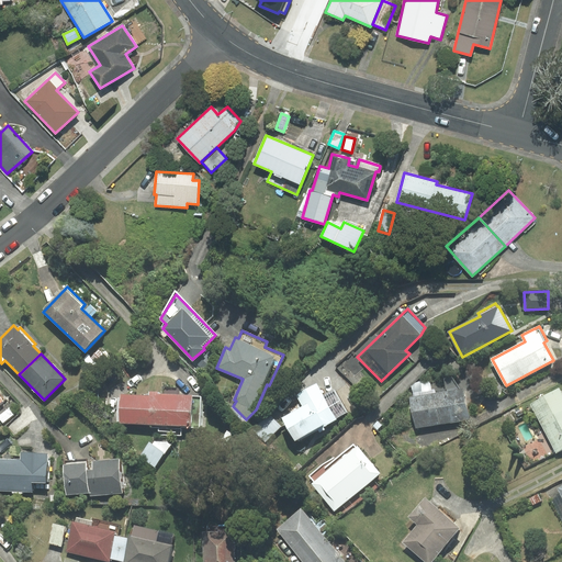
[(411,397),(416,428),(469,419),(463,389),(460,390),(451,379),(445,380),(447,392),(411,397)]
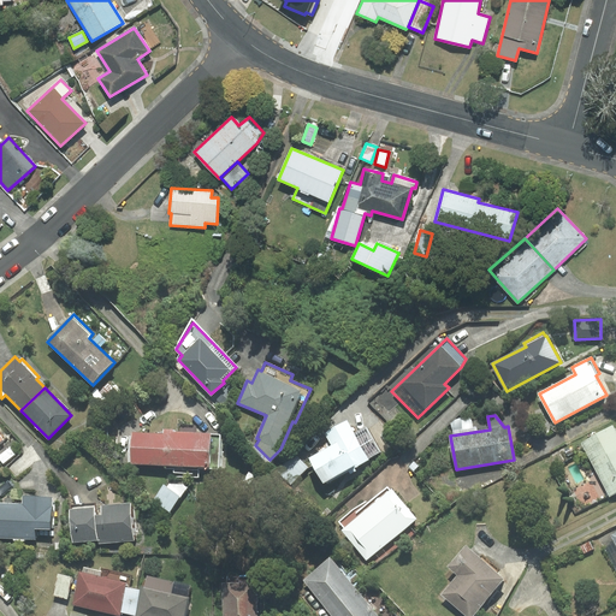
[(311,458),(324,483),(379,451),(366,427),(354,433),(347,420),(325,432),(333,445),(311,458)]
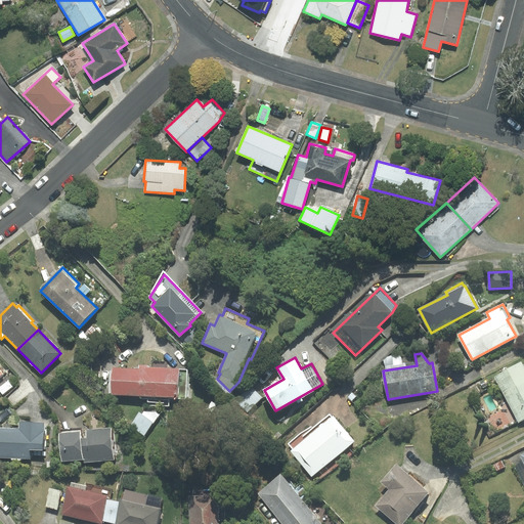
[(523,369),(521,364),(495,377),(519,422),(523,419),(523,369)]
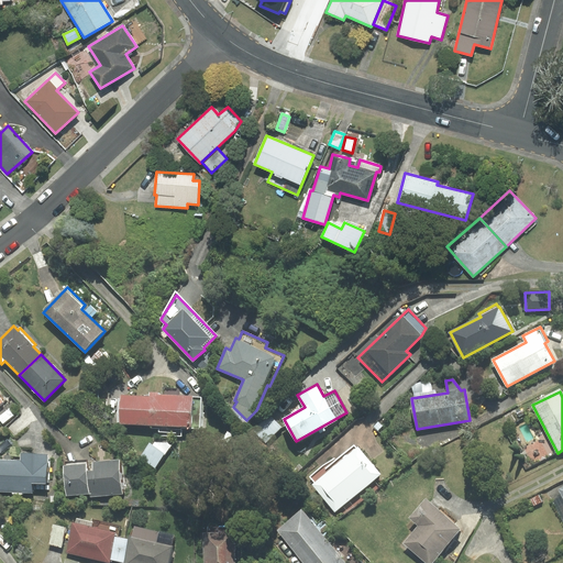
[(120,424),(158,427),(158,435),(181,437),(181,429),(200,430),(202,396),(148,394),(148,397),(122,396),(122,399),(119,399),(118,422),(120,422),(120,424)]
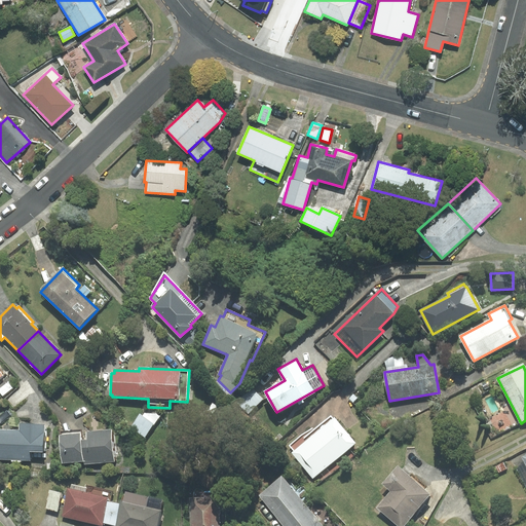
[(263,400),(253,388),(238,402),(248,413),(263,400)]
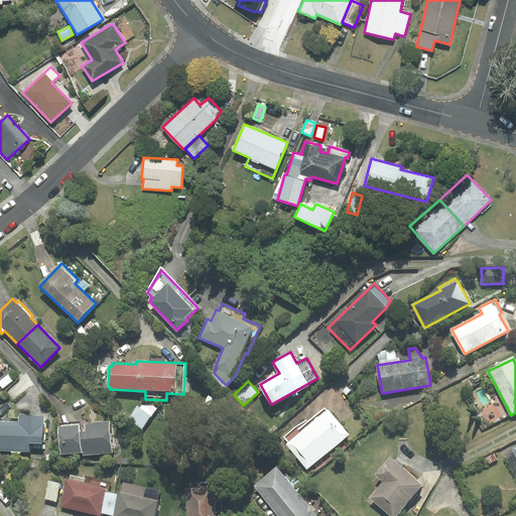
[(137,406),(128,419),(142,429),(156,408),(144,401),(140,408),(137,406)]
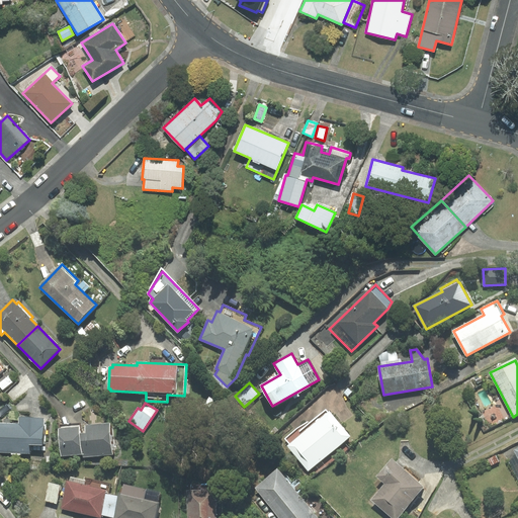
[(287,445),(308,470),(350,436),(329,411),(328,413),(326,410),(310,423),(308,421),(285,439),(289,444),(287,445)]
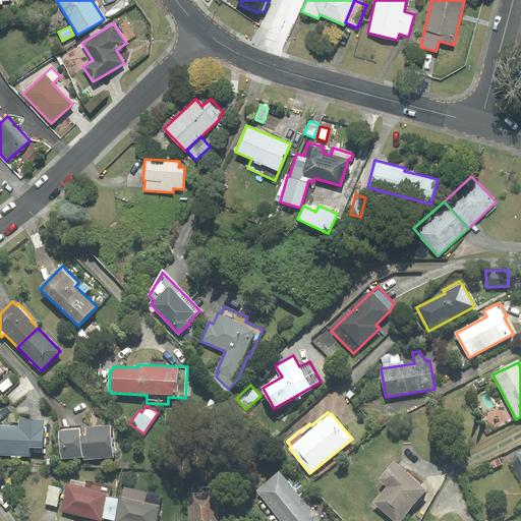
[(19,427),(0,425),(0,454),(29,456),(30,448),(43,449),(45,420),(19,419),(19,427)]
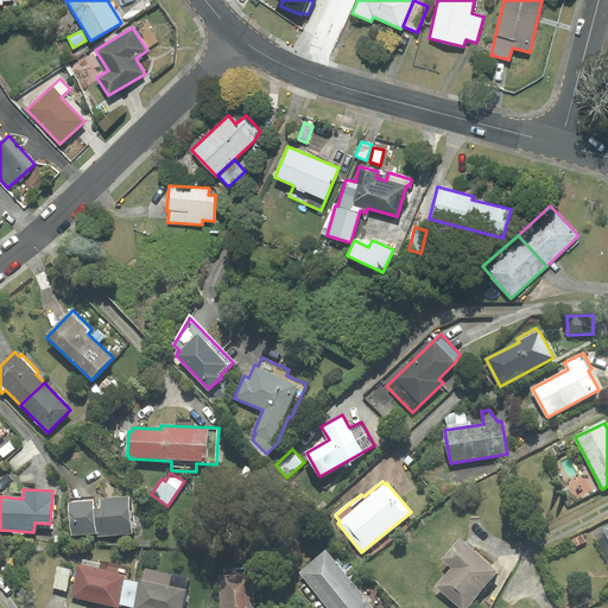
[(101,508),(95,508),(94,496),(69,499),(73,536),(97,533),(97,537),(132,533),(128,496),(101,499),(101,508)]
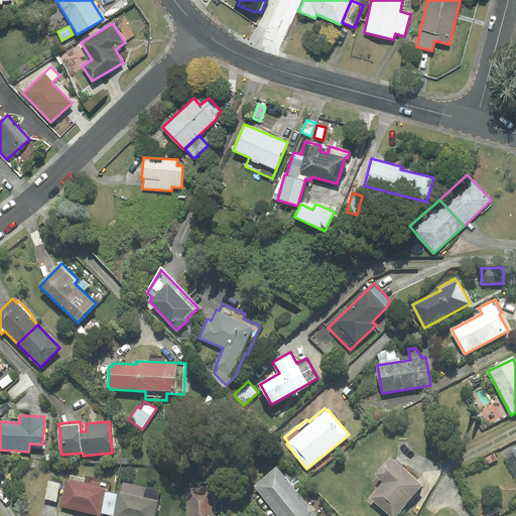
[(515,445),(512,448),(515,454),(506,458),(515,475),(515,445)]
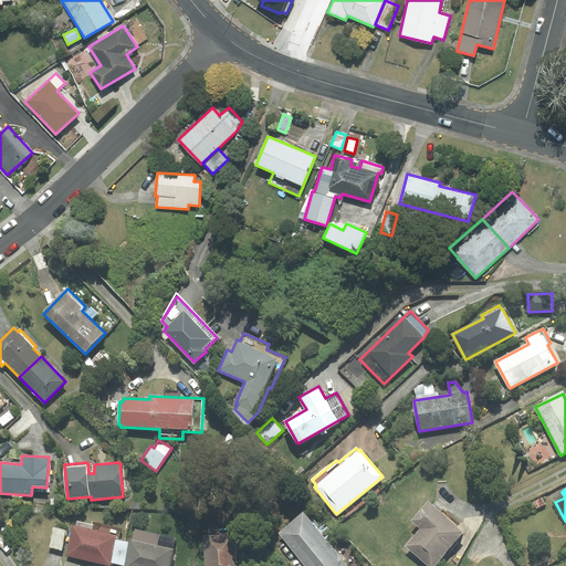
[(428,502),(412,521),(421,528),(407,546),(429,565),(433,565),(463,532),(428,502)]
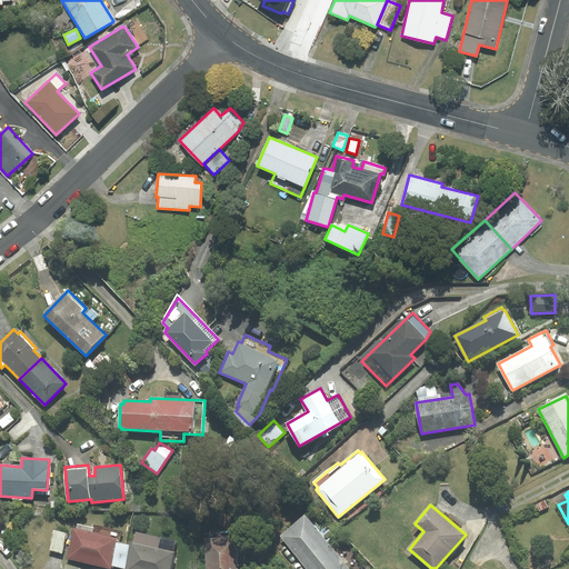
[(305,567),(330,547),(305,516),(280,536),(305,567)]
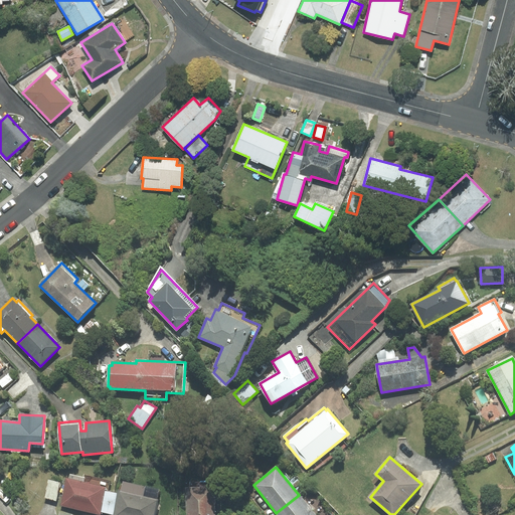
[(69,479),(66,479),(60,506),(100,514),(101,512),(105,491),(108,491),(111,481),(84,475),(84,478),(70,475),(69,479)]
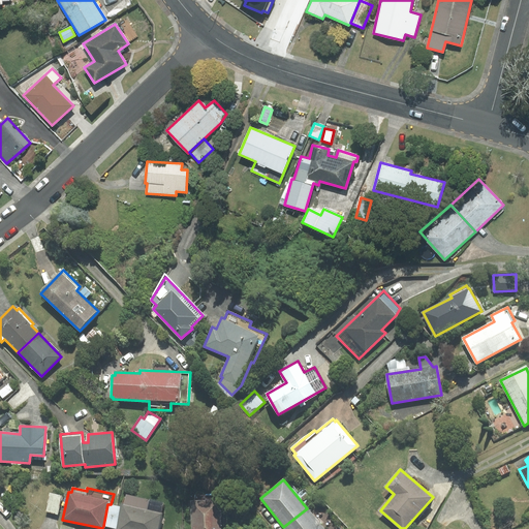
[(61,496),(50,493),(45,511),(57,514),(61,496)]
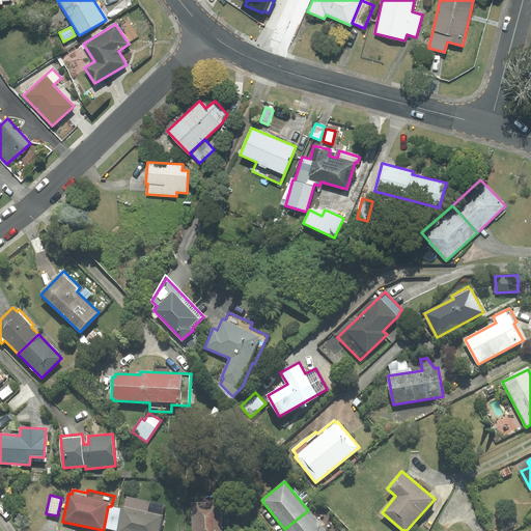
[(117,530),(116,530),(159,530),(163,515),(162,515),(164,505),(127,497),(124,508),(122,507),(122,509),(117,530)]
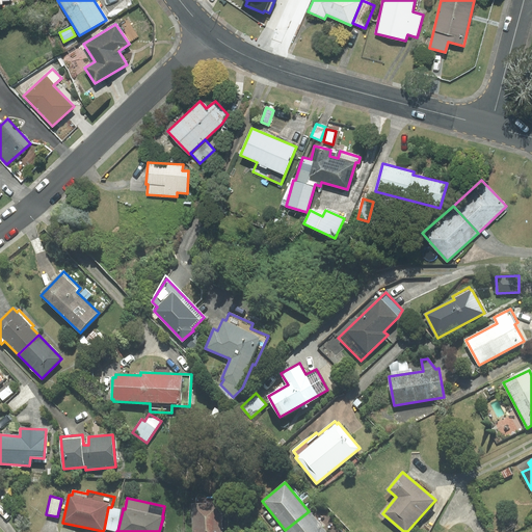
[(191,504),(192,531),(221,531),(221,503),(191,504)]
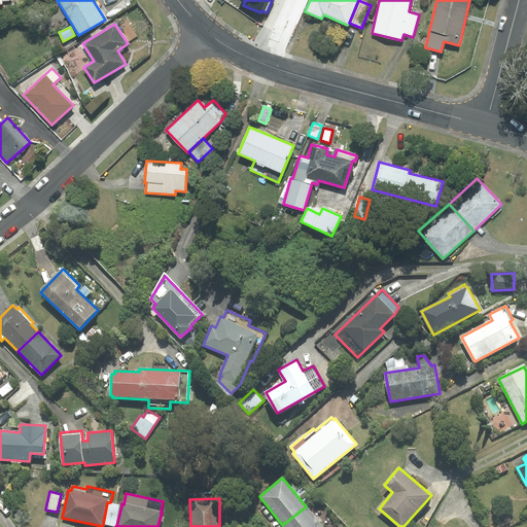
[(107,502),(103,524),(116,526),(121,505),(110,502),(107,502)]
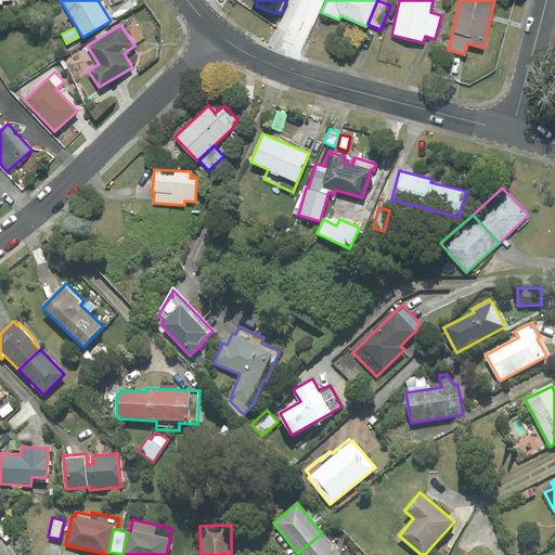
[(298,554),(339,554),(322,533),(297,553),(298,554)]
